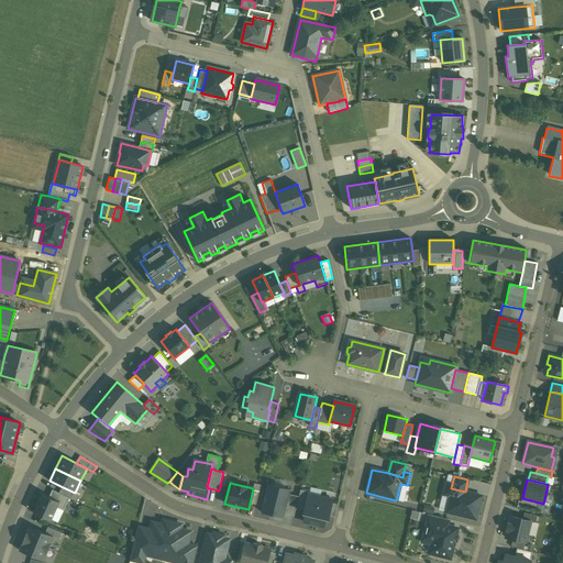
[(465,492),(451,488),(452,484),(446,483),(444,495),(450,496),(445,512),(475,519),(482,496),(465,492)]
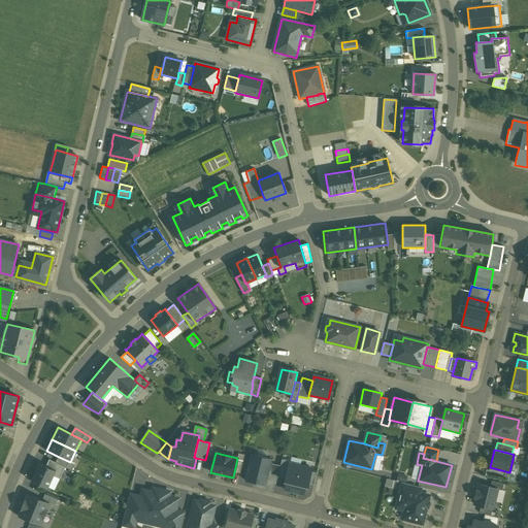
[(237,458),(234,472),(240,473),(244,456),(238,454),(237,458)]
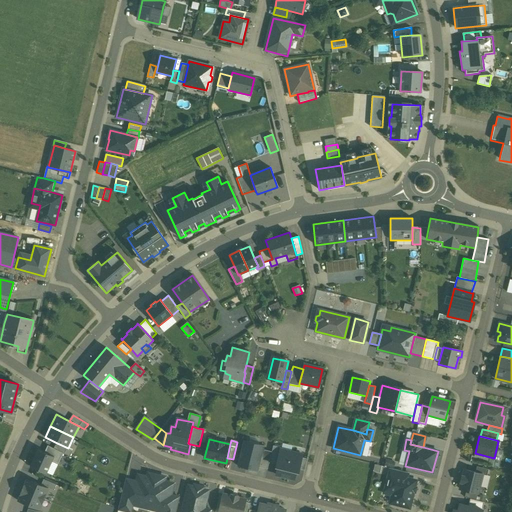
[(264,445),(244,440),(237,466),(258,471),(258,467),(263,450),(264,445)]
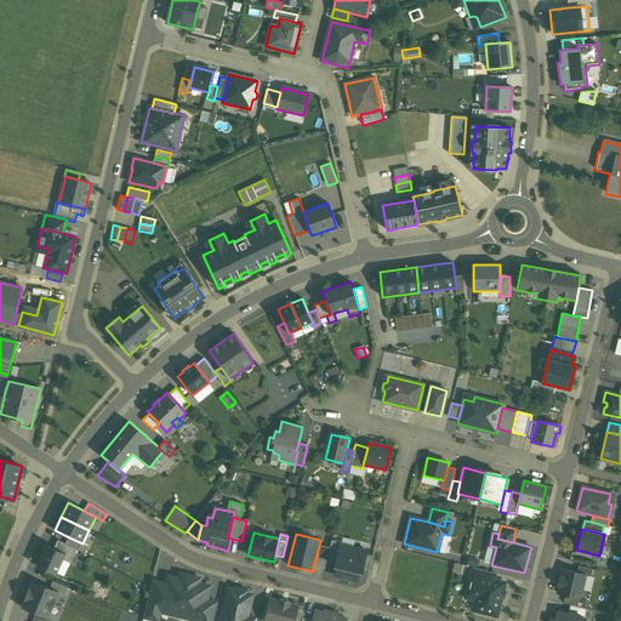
[(83,543),(69,537),(66,545),(78,550),(85,554),(89,547),(83,543)]
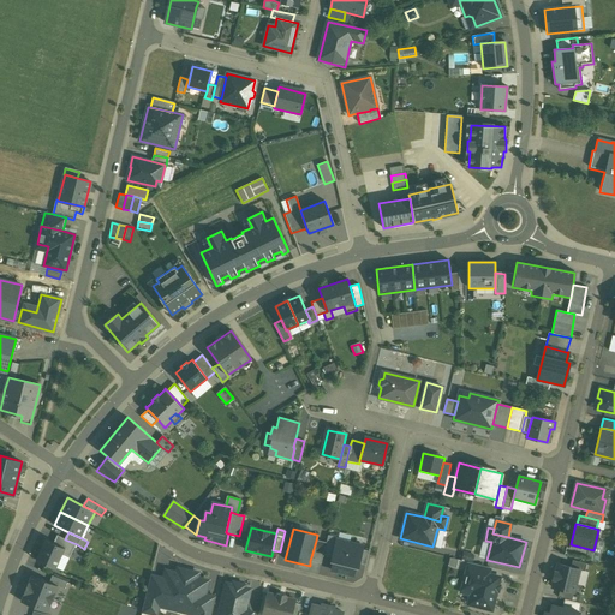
[(77,544),(57,536),(53,543),(65,549),(63,554),(71,557),(77,544)]
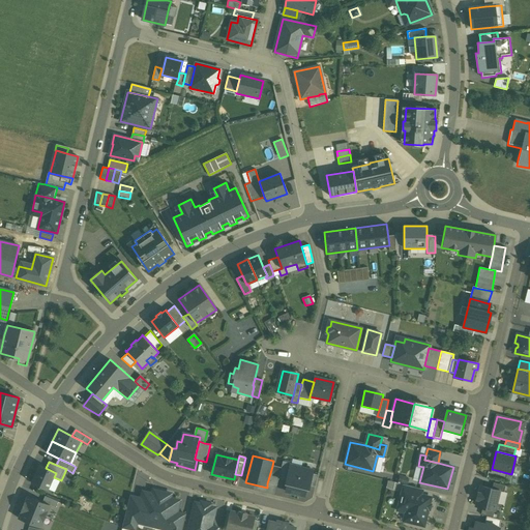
[(283,462),(282,468),(278,479),(287,480),(291,463),(283,462)]
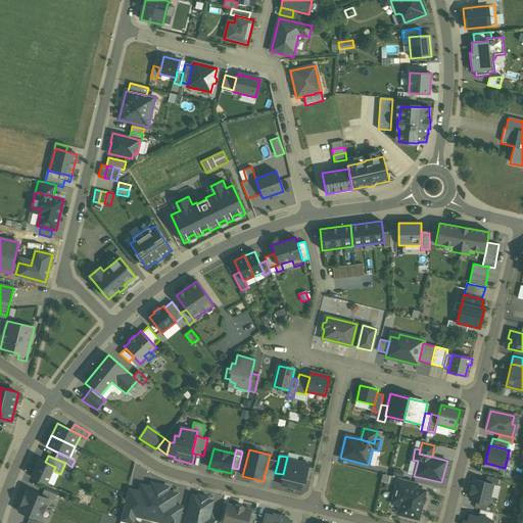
[(45,462),(39,459),(31,476),(47,484),(53,471),(55,467),(45,462)]
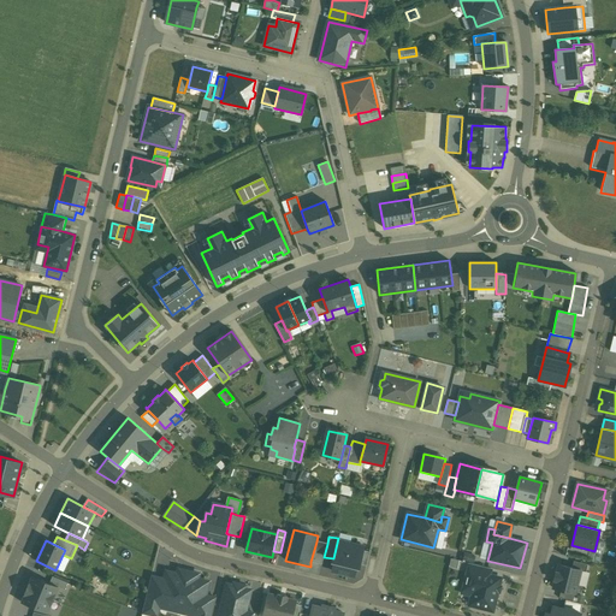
[(327,544),(317,542),(311,562),(321,564),(324,557),(327,544)]
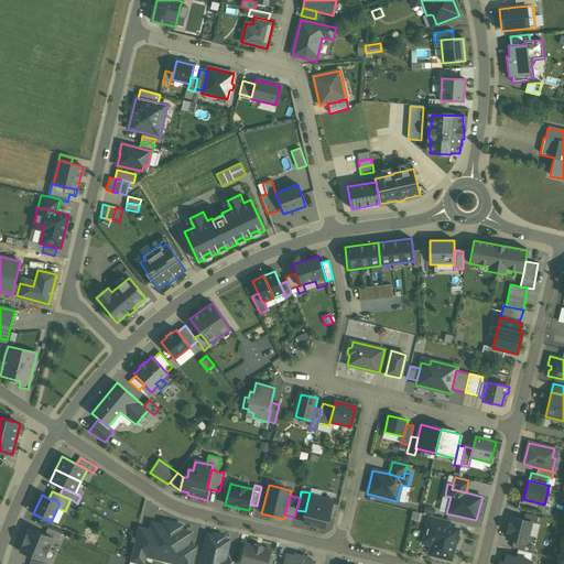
[(304,514),(306,514),(304,523),(324,528),(326,520),(328,520),(328,517),(332,505),(333,500),(321,498),(320,500),(308,497),(304,514)]
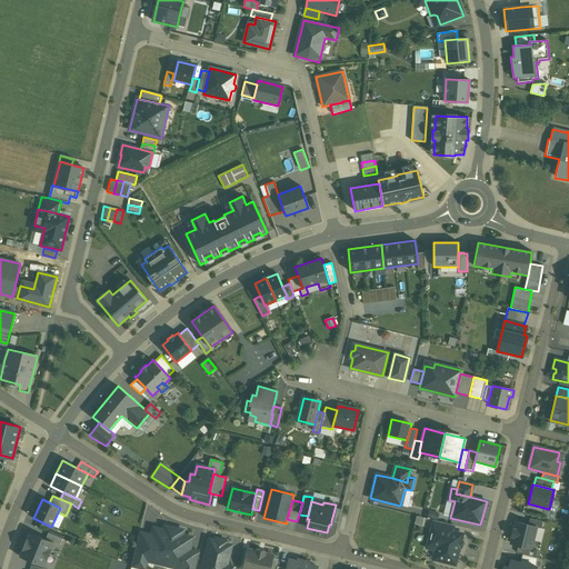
[(335,509),(331,521),(338,523),(341,510),(335,509)]
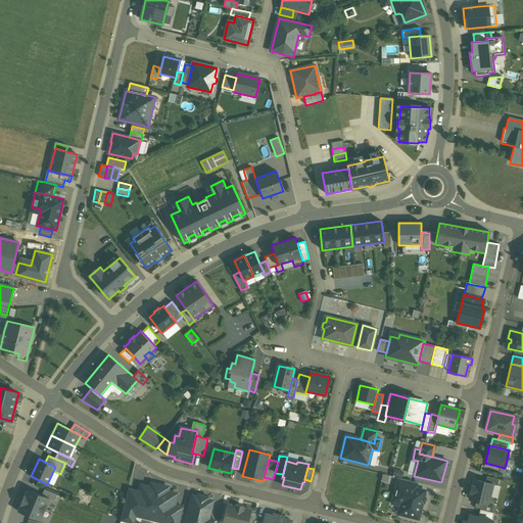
[(486,477),(485,483),(493,485),(497,486),(498,480),(486,477)]
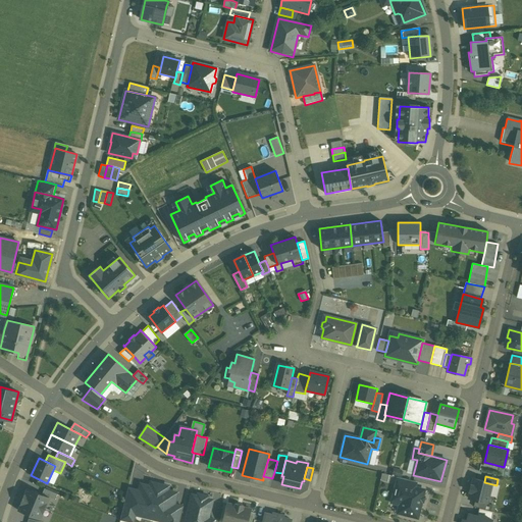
[(416,482),(398,477),(397,483),(414,488),(414,487),(416,482)]
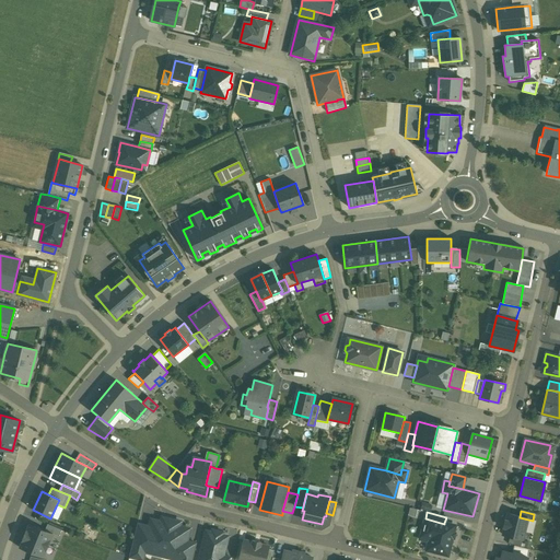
[(520,517),(506,514),(502,535),(510,537),(523,540),(528,520),(520,517)]
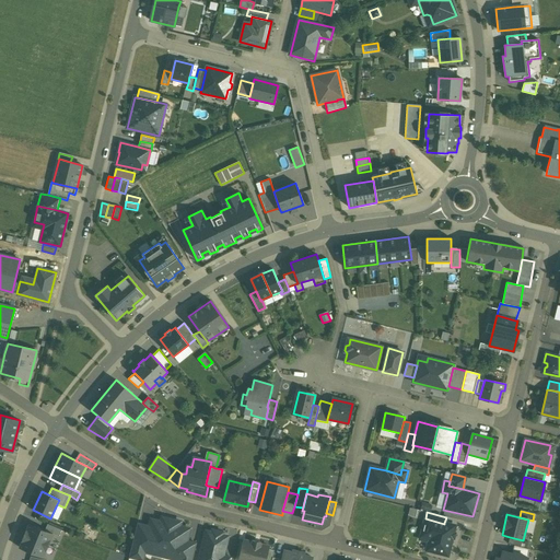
[(444,524),(426,518),(421,537),(430,538),(427,550),(447,556),(455,526),(444,523),(444,524)]
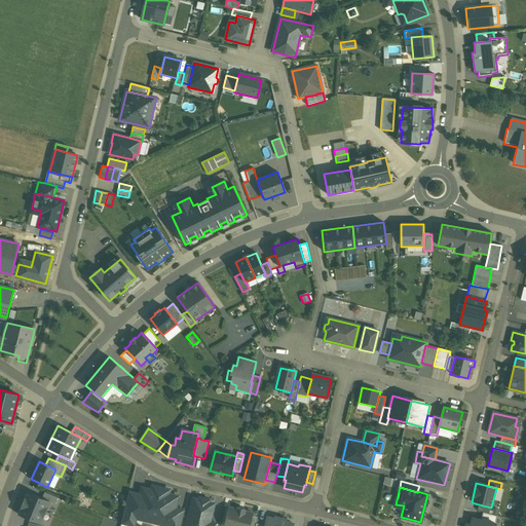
[(136,520),(158,525),(170,525),(175,509),(178,497),(166,495),(167,492),(154,489),(154,492),(143,489),(142,495),(136,520)]
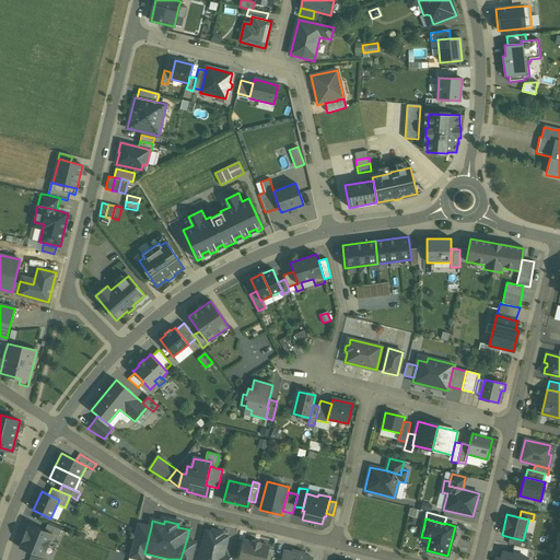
[(142,559),(144,553),(151,527),(137,523),(128,557),(142,559)]
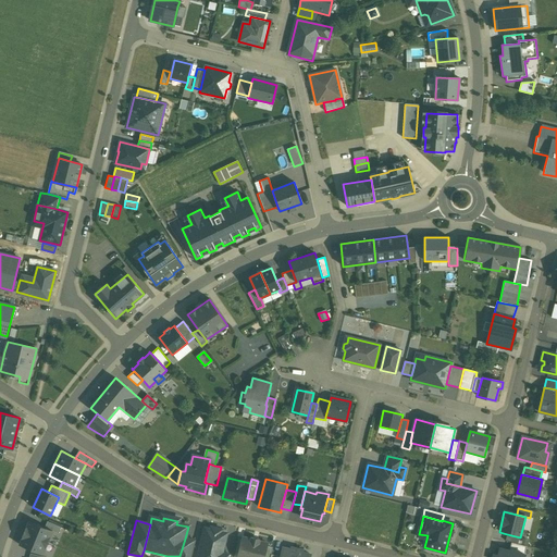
[(24,533),(48,543),(52,531),(45,528),(29,521),(24,533)]
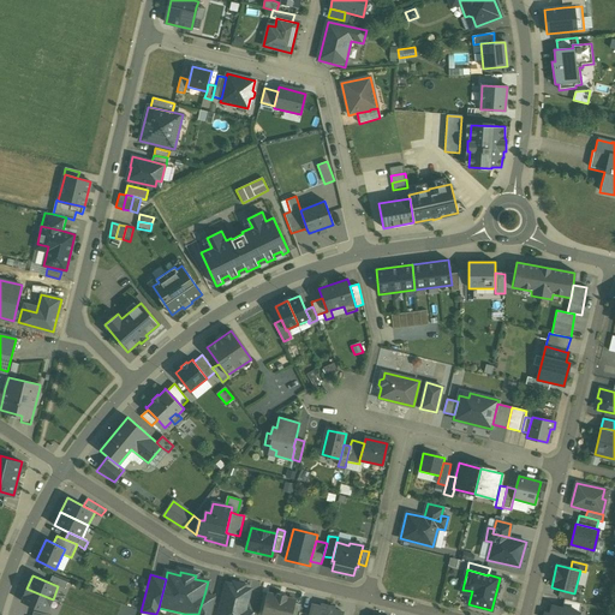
[(52,577),(49,583),(58,586),(64,589),(67,583),(52,577)]
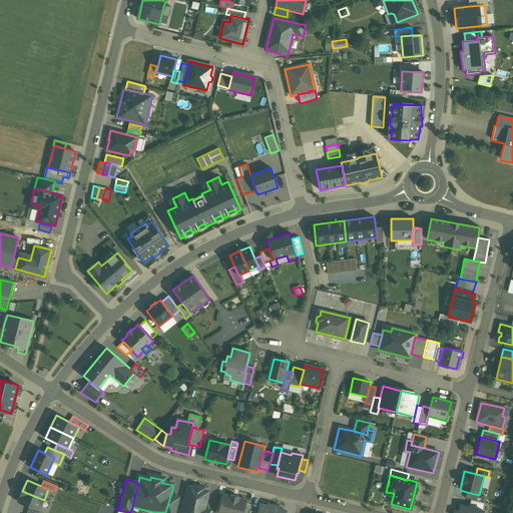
[(182,512),(202,512),(203,510),(208,490),(189,486),(182,512)]
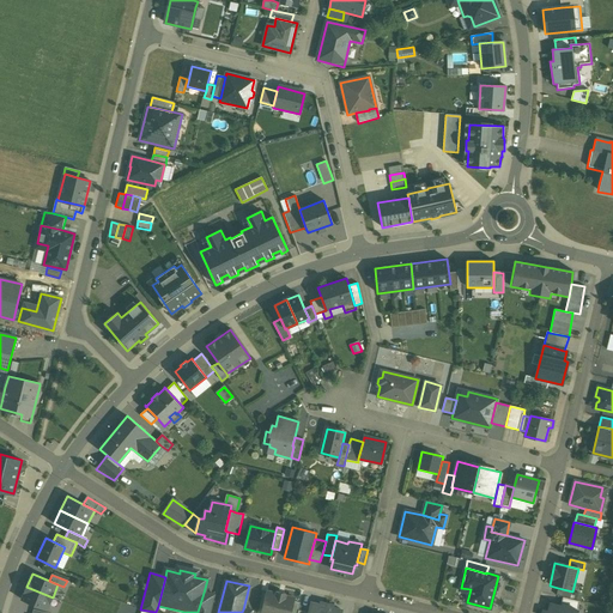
[(47,610),(53,598),(26,587),(22,599),(47,610)]
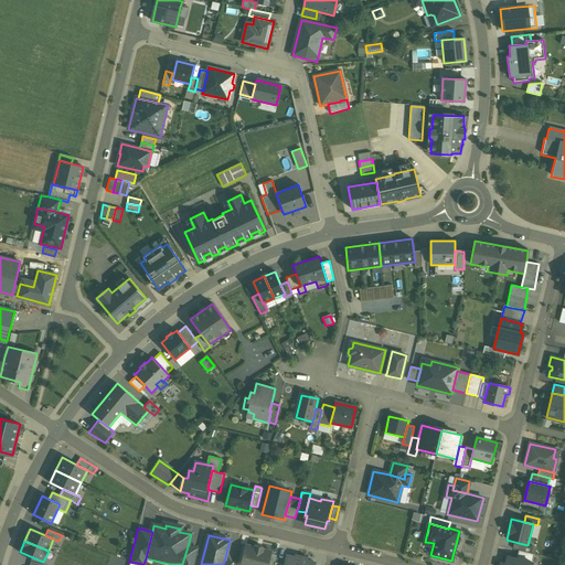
[(528,545),(514,542),(513,550),(519,551),(526,553),(528,545)]
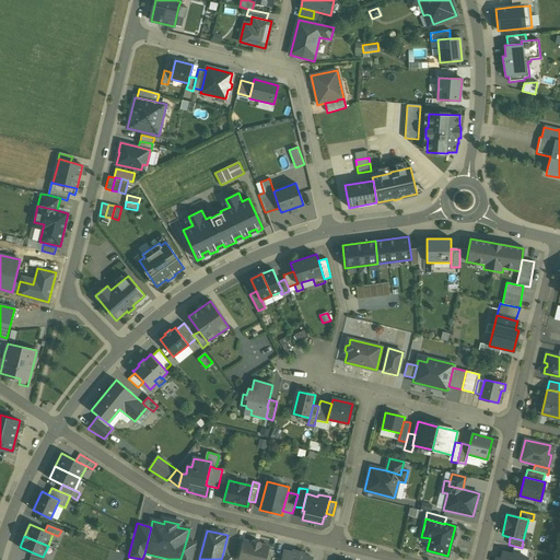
[(261,543),(252,540),(252,543),(244,540),(238,559),(265,559),(268,549),(268,547),(260,545),(261,543)]
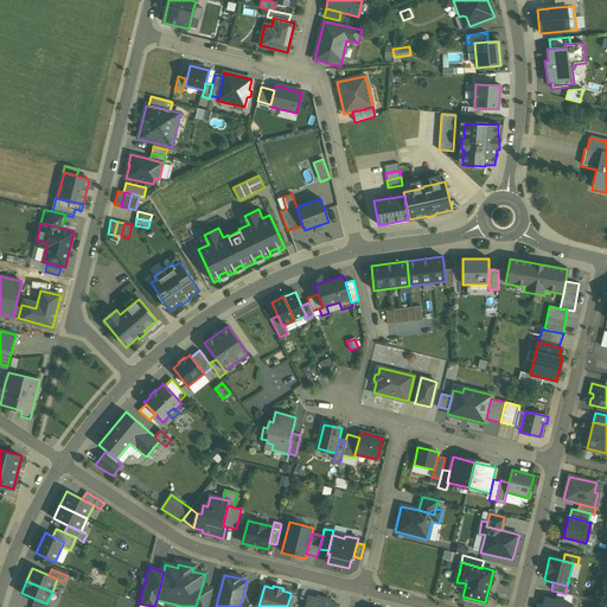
[(209,606),(213,590),(202,587),(196,606),(209,606)]
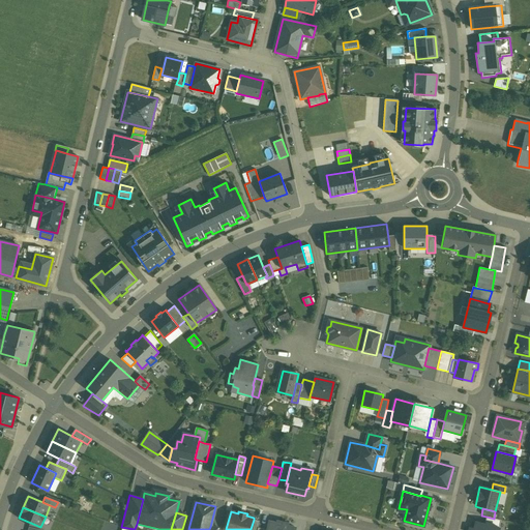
[(494,519),(487,517),(486,524),(499,528),(501,520),(494,519)]
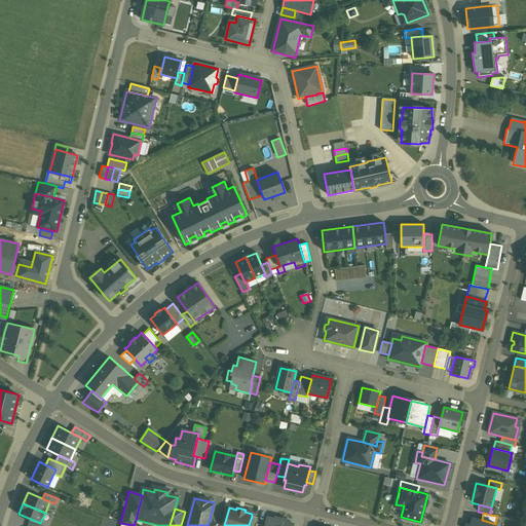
[(252,516),(249,525),(255,525),(256,525),(258,518),(252,516)]
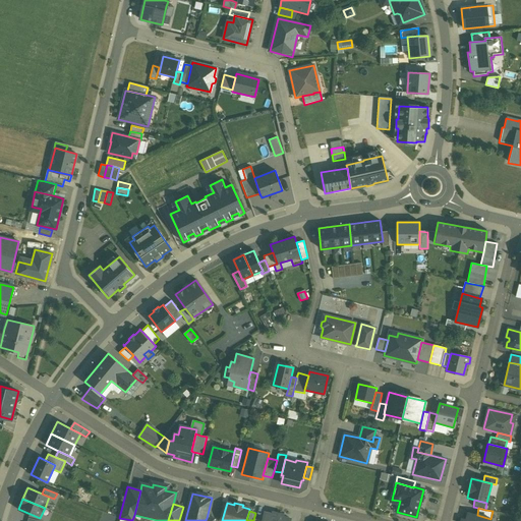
[(271,514),(265,513),(262,520),(276,520),(278,514),(272,512),(271,514)]
